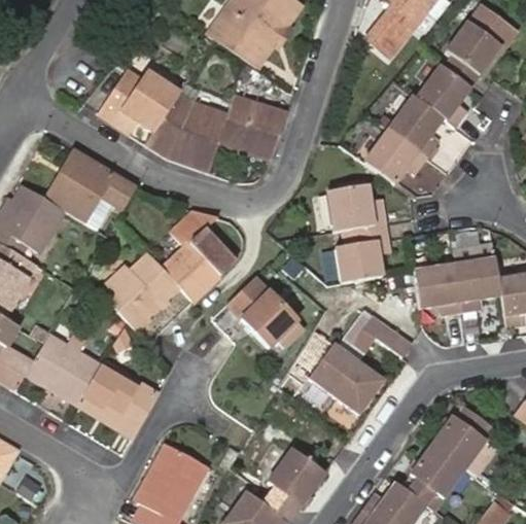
[(216,38),(247,59),(258,66),(275,42),(272,28),(286,25),(301,5),(293,0),(241,0),(235,9),(226,3),(208,32),(216,38)]
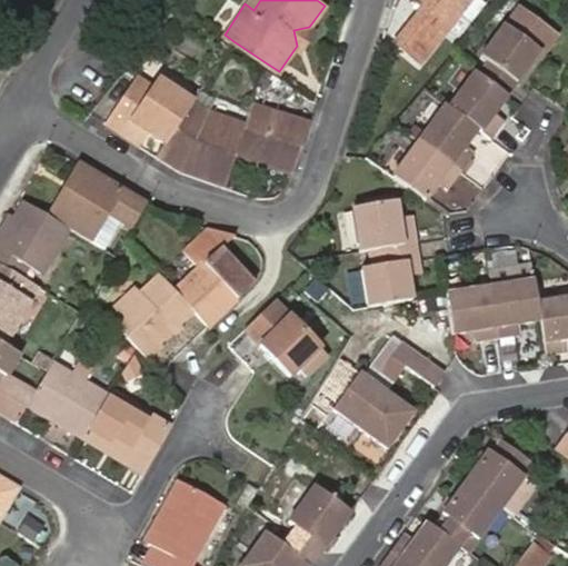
[(253,10),(260,0),(247,0),(245,3),(253,10)]
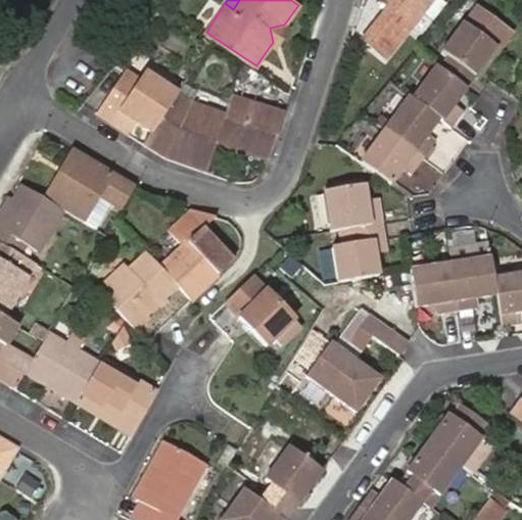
[(389,0),(390,1),(365,33),(386,51),(428,0),(389,0)]
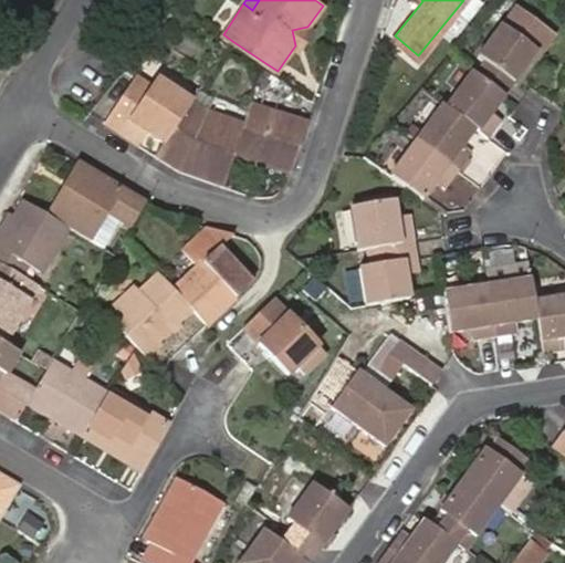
[(482,56),(472,69),(503,92),(550,30),(513,2),(475,51),(482,56)]
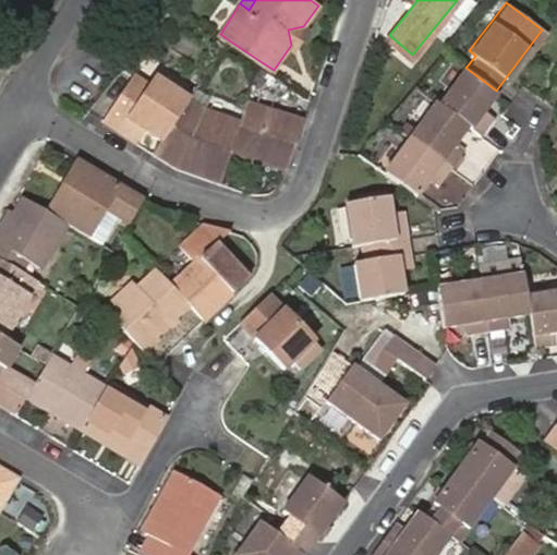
[(309,29),(303,26),(288,29),(291,45),(295,48),(309,29)]
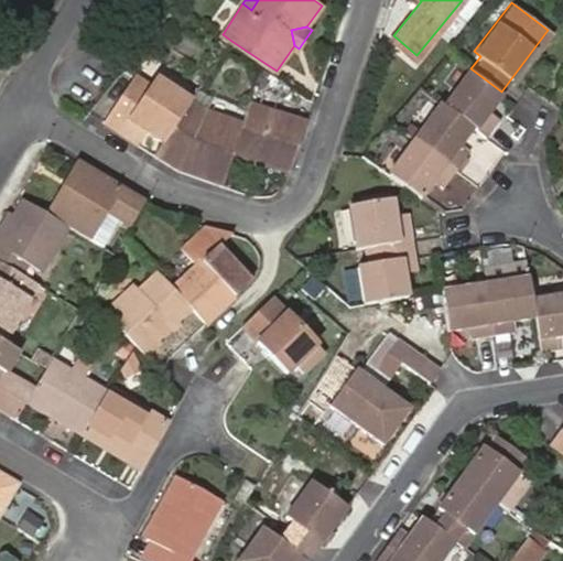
[(472,125),(486,135),(495,122),(485,114),(489,108),(501,92),(471,68),(467,67),(441,103),(472,125)]
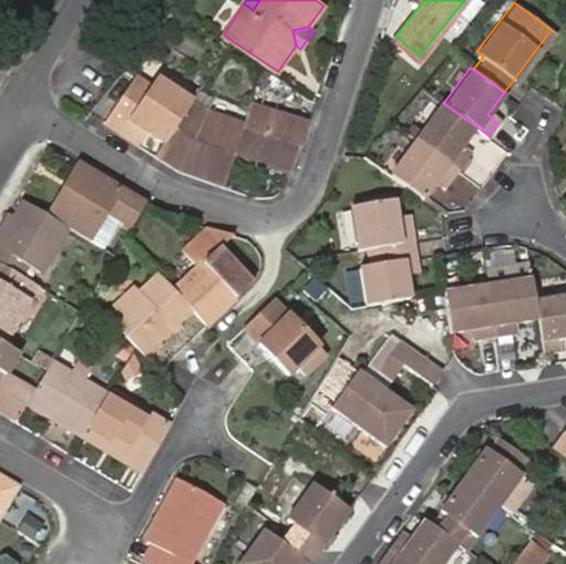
[(135,75),(105,121),(122,132),(131,119),(148,131),(166,142),(194,100),(156,75),(148,84),(135,75)]
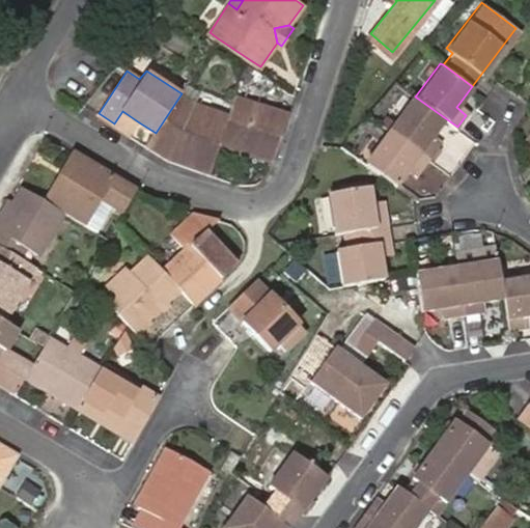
[(156,133),(147,144),(170,158),(213,171),(222,142),(231,113),(192,102),(182,93),(156,133)]
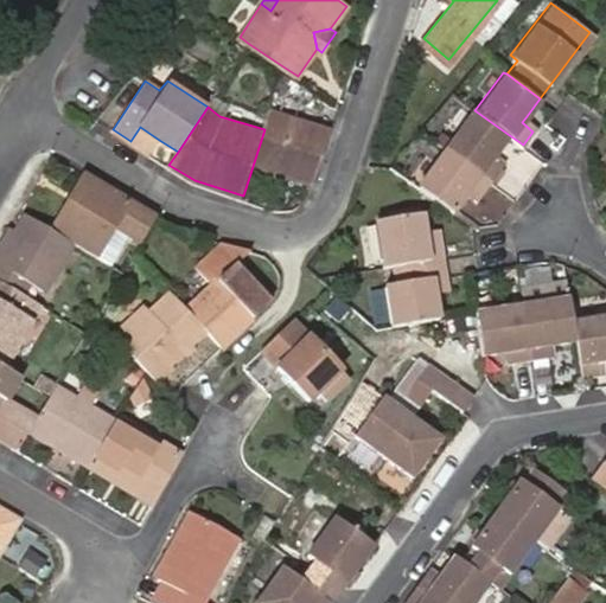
[(493,153),(508,134),(474,110),(471,107),(442,145),(491,180),(501,167),(489,159),(493,153)]
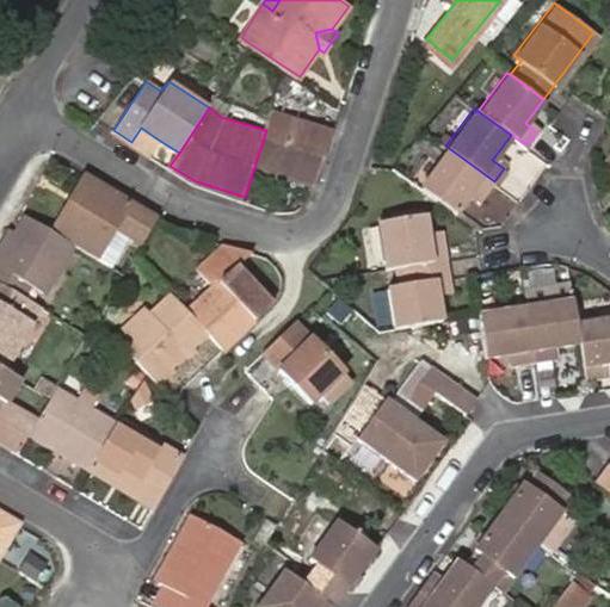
[(318,184),(336,129),(273,109),(266,130),(256,163),(318,184)]
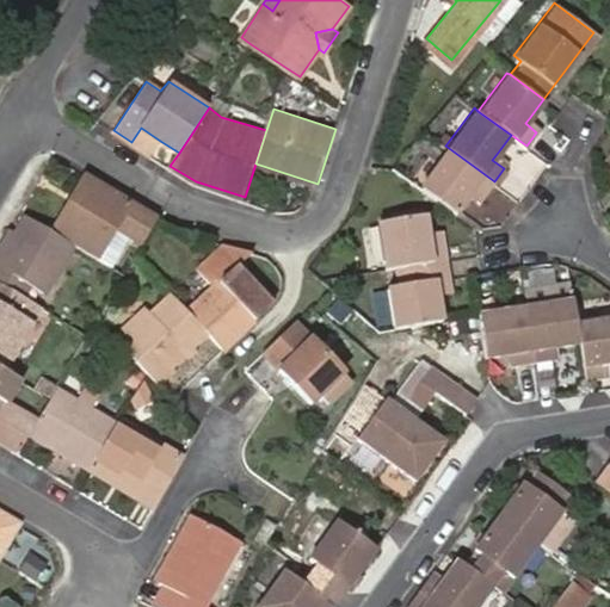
[(542,125),(530,117),(525,123),(536,132),(542,125)]
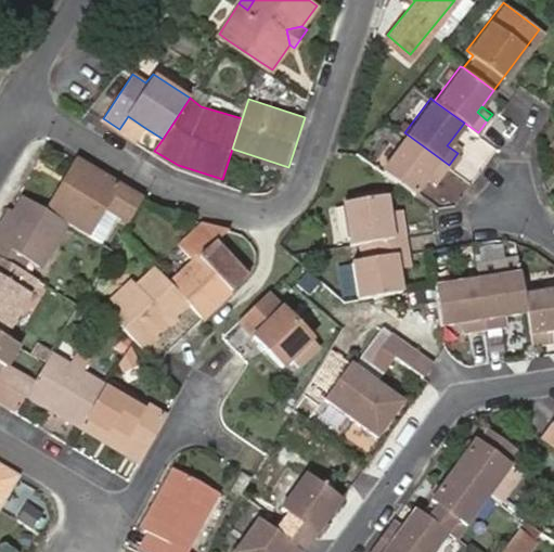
[(119,129),(138,140),(145,128),(128,116),(119,129)]
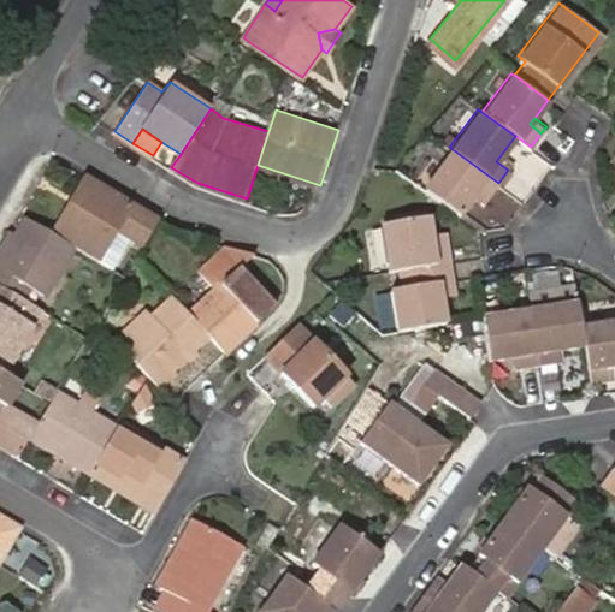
[(498,183),(449,147),(420,184),(459,212),(472,194),(475,188),(488,197),(498,183)]
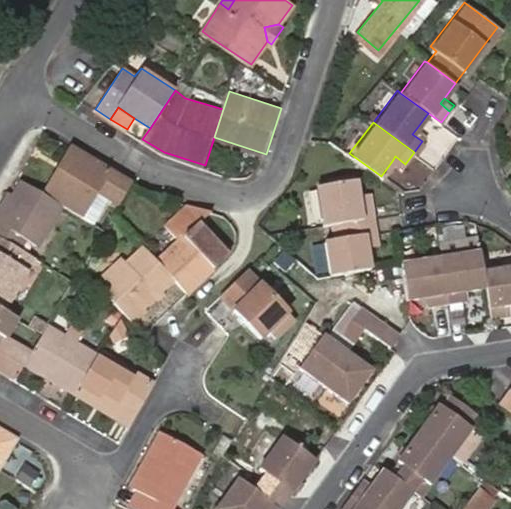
[(426,136),(416,129),(412,134),(422,141),(426,136)]
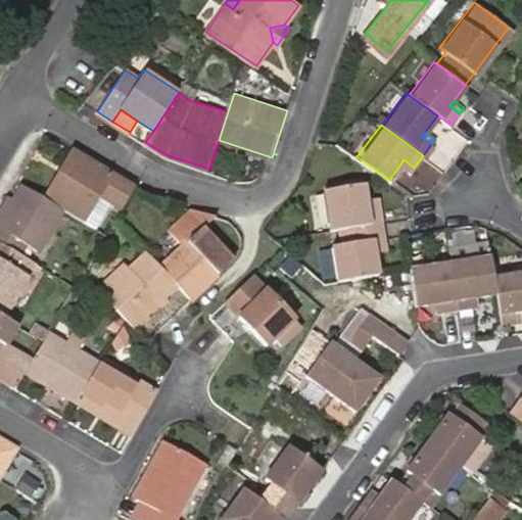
[(81,152),(76,149),(63,170),(67,173),(81,152)]
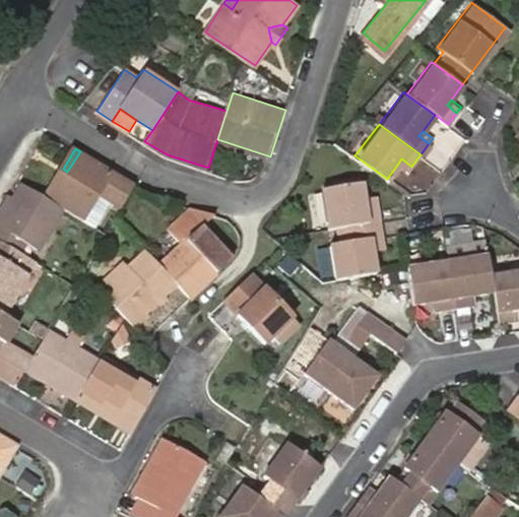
[(123,208),(136,185),(80,151),(67,172),(63,169),(47,196),(66,208),(87,221),(103,195),(123,208)]
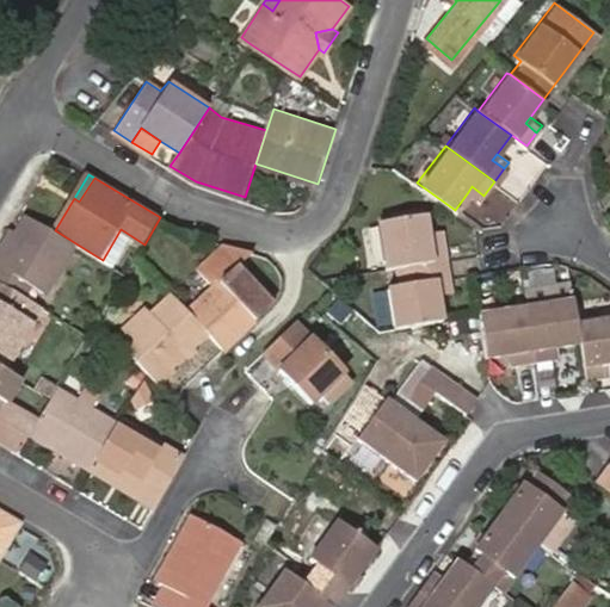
[(472,186),(468,192),(480,200),(484,196),(472,186)]
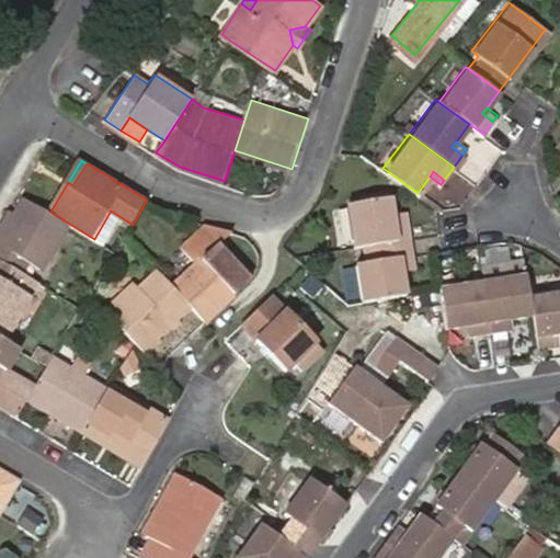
[(346,198),(353,245),(363,242),(410,235),(408,219),(392,223),(391,215),(388,193),(346,198)]
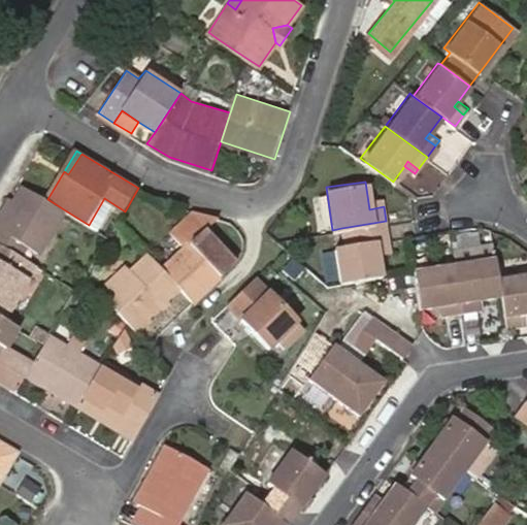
[(22,183),(0,220),(0,226),(3,227),(28,187),(22,183)]
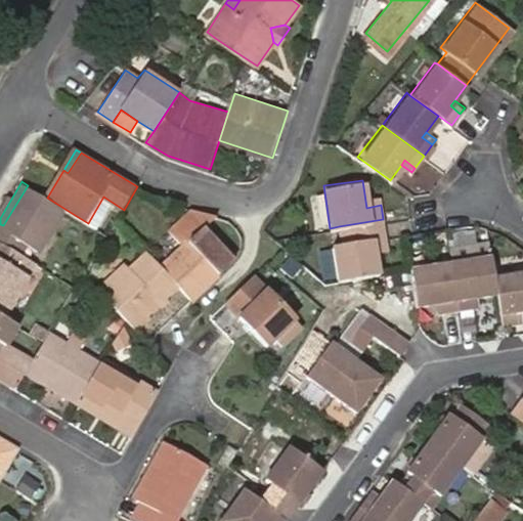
[(0,224),(0,242),(23,255),(29,244),(41,251),(67,210),(47,198),(28,185),(3,225),(0,224)]
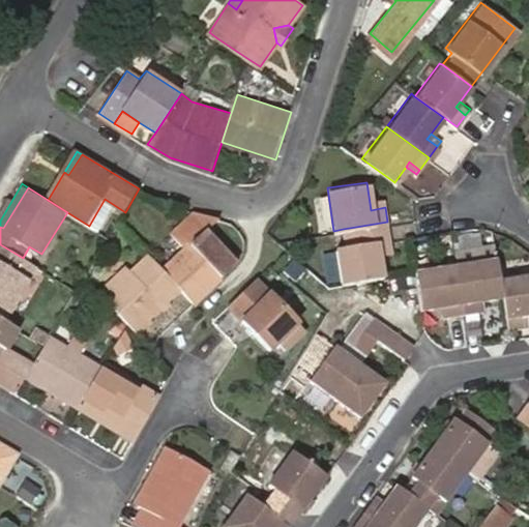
[(384,201),(370,203),(371,210),(385,207),(384,201)]
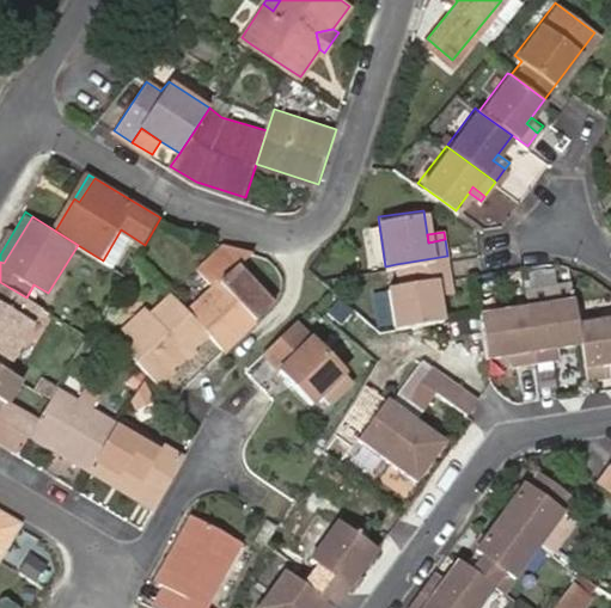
[(252,251),(224,243),(196,266),(213,286),(187,309),(207,332),(222,349),(227,344),(249,324),(242,318),(267,294),(238,264),(252,251)]
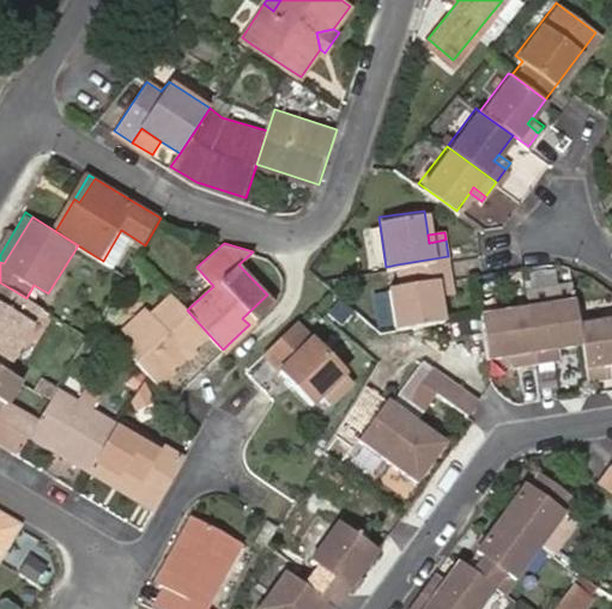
[(448,256),(397,265),(399,281),(387,284),(392,311),(438,304),(435,284),(434,275),(450,273),(448,256)]
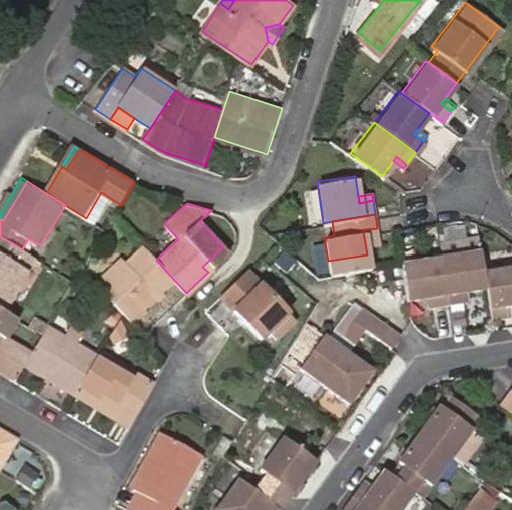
[(363,230),(364,237),(378,234),(377,228),(363,230)]
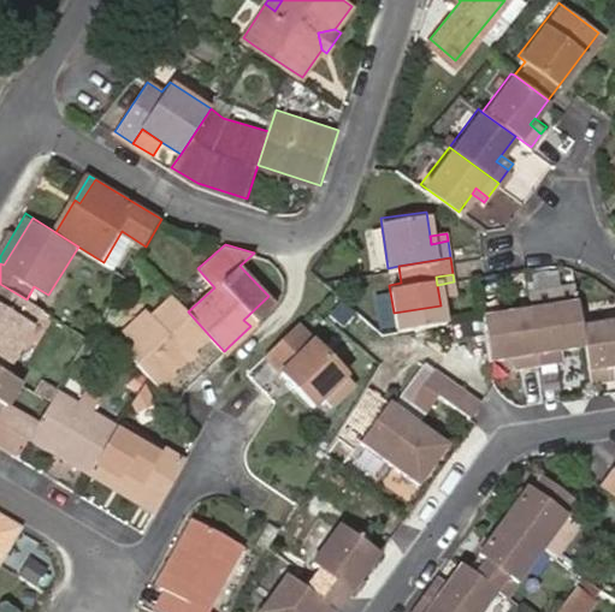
[(0,352),(15,362),(45,310),(27,299),(0,284),(0,352)]
